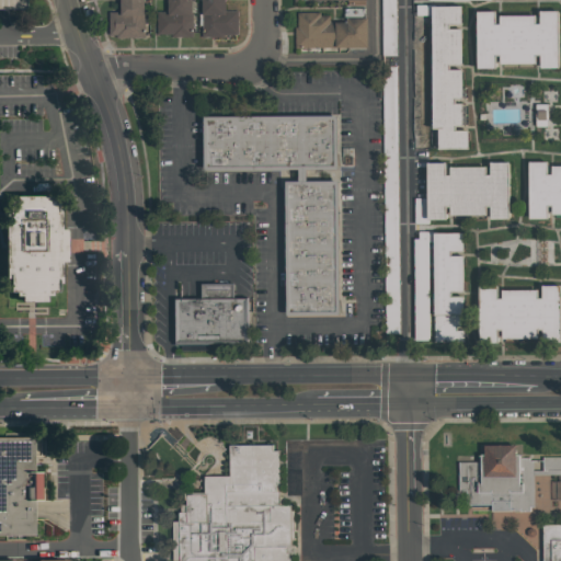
[(145,0),(121,0),(122,12),(110,12),(110,37),(146,37),(145,0)]
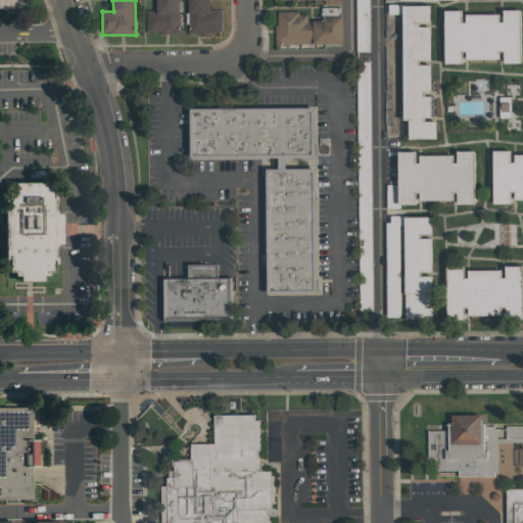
[(147,34),(180,34),(179,0),(156,0),(157,11),(146,11),(147,34)]
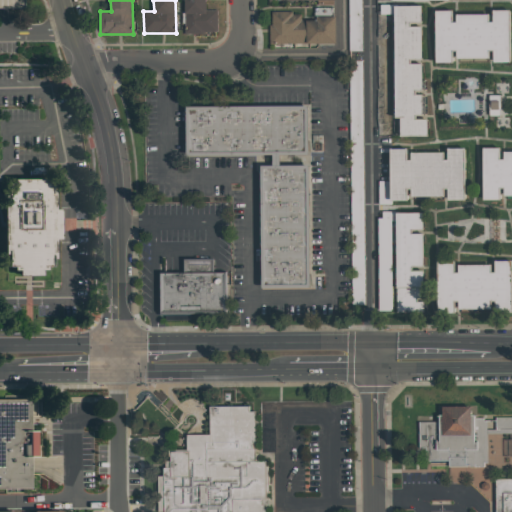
[(184,0),(185,33),(218,33),(218,10),(207,10),(207,0),(184,0)]
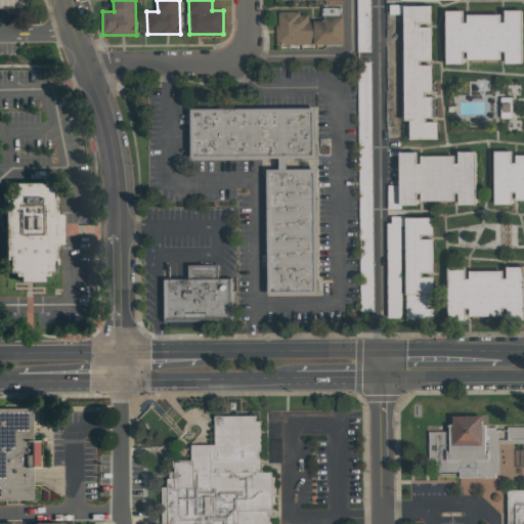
[(409,140),(438,140),(438,120),(432,120),(432,93),(432,62),(432,25),(432,5),(404,5),(404,120),(410,120),(409,140)]
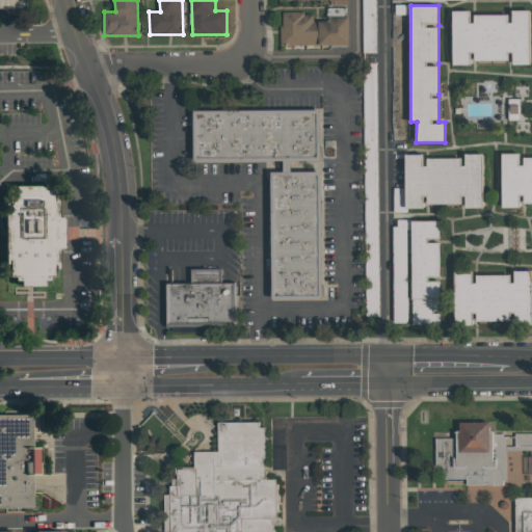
[(530,10),(510,10),(510,15),(472,15),(472,11),(453,11),(453,65),(470,65),(470,50),(475,50),(475,60),(508,60),(508,50),(512,50),(512,64),(530,64),(530,10)]
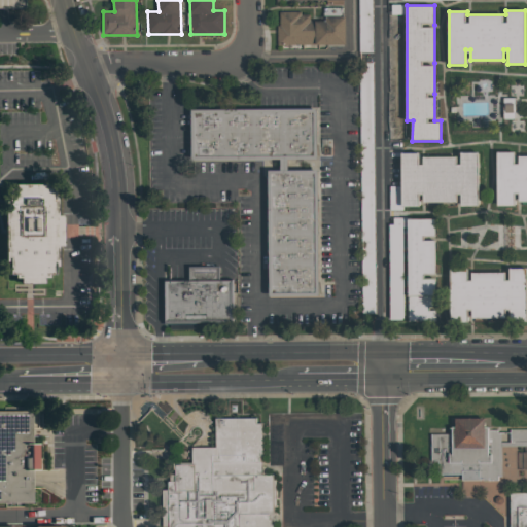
[(279,45),(346,44),(346,16),(324,16),(325,21),(311,21),(310,12),(278,12),(279,45)]
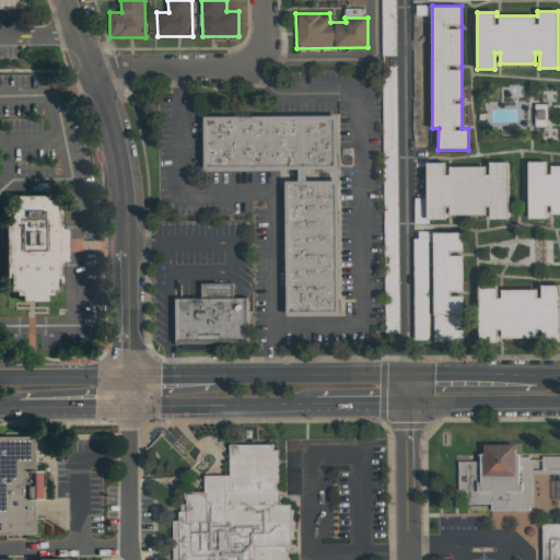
[(396,66),(383,66),(385,319),(398,319),(396,66)]
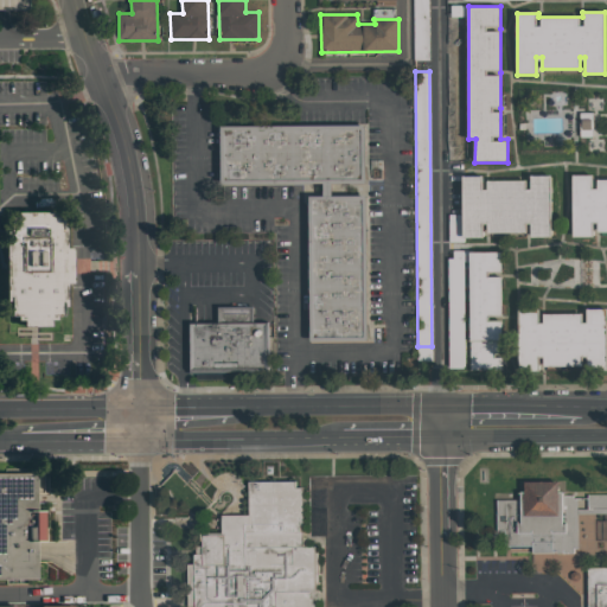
[(311,342),(368,342),(368,196),(332,196),(332,181),(366,181),(365,125),(222,126),(222,185),(324,184),(324,196),(310,196),(311,342)]
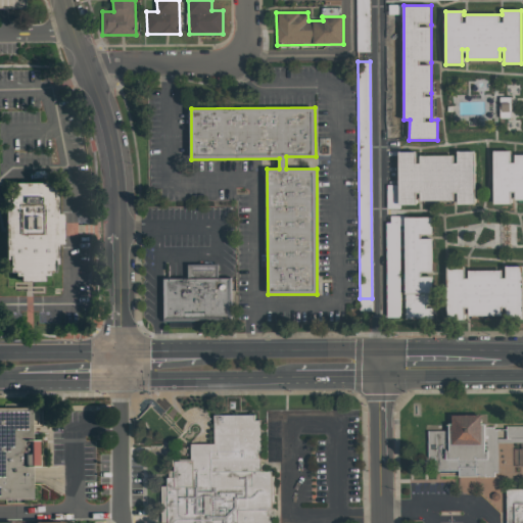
[(475,151),(456,151),(456,155),(418,155),(418,151),(398,152),(399,205),(417,204),(416,191),(420,191),(421,201),(454,200),(453,190),(458,190),(458,204),(476,204),(475,151)]
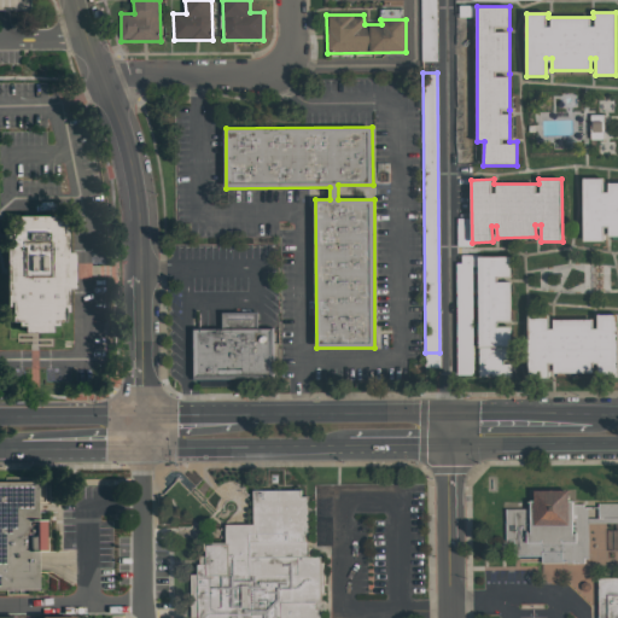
[(6,216),(3,304),(7,304),(7,316),(21,318),(19,331),(48,332),(48,322),(64,324),(65,287),(70,287),(71,252),(62,252),(63,219),(6,216)]
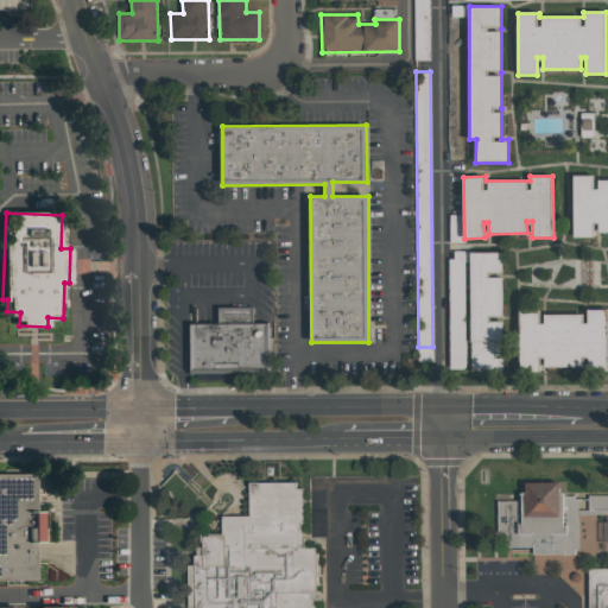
[(472,371),(504,371),(504,356),(504,318),(502,318),(502,277),(489,277),(489,271),(502,271),(502,252),(472,252),(472,371)]
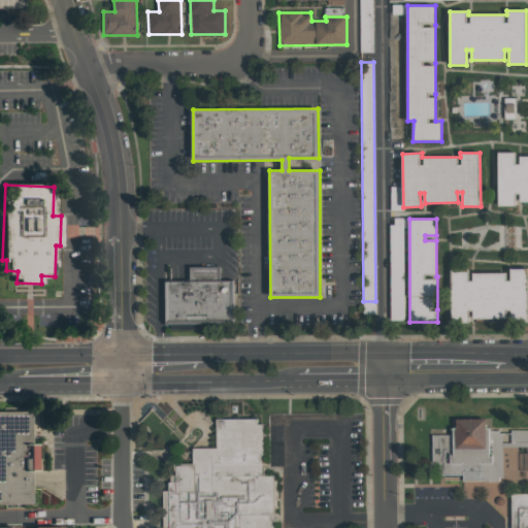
[(166,282),(166,324),(234,323),(234,281),(221,281),(221,267),(190,267),(191,282),(166,282)]
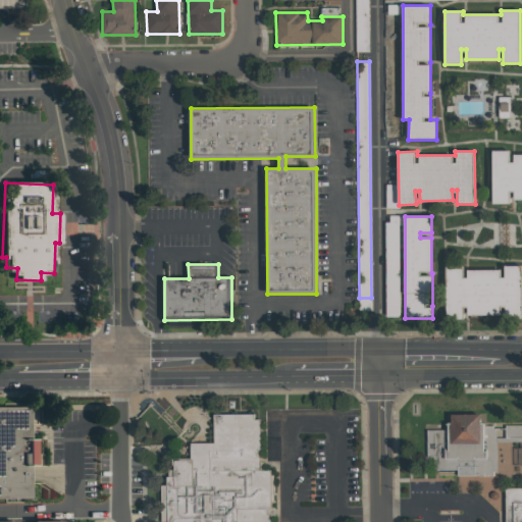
[(446,266),(447,319),(463,318),(463,306),(468,306),(468,315),(501,315),(501,308),(506,308),(506,318),(521,318),(521,265),(503,266),(503,269),(465,270),(465,266),(446,266)]
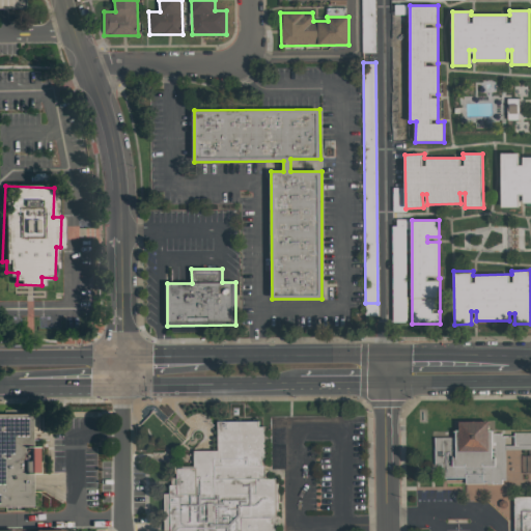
[(0,414),(0,505),(31,505),(31,473),(38,472),(37,447),(30,447),(30,414),(0,414)]
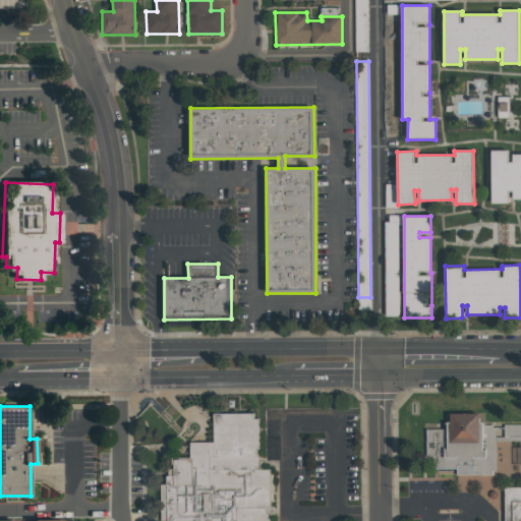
[(477,475),(477,474),(457,474),(457,468),(433,469),(433,455),(426,455),(426,429),(447,428),(447,422),(450,422),(450,413),(479,413),(479,421),(482,421),(482,425),(491,425),(491,428),(504,428),(504,424),(520,424),(520,441),(495,442),(496,470),(491,470),(491,475),(477,475)]
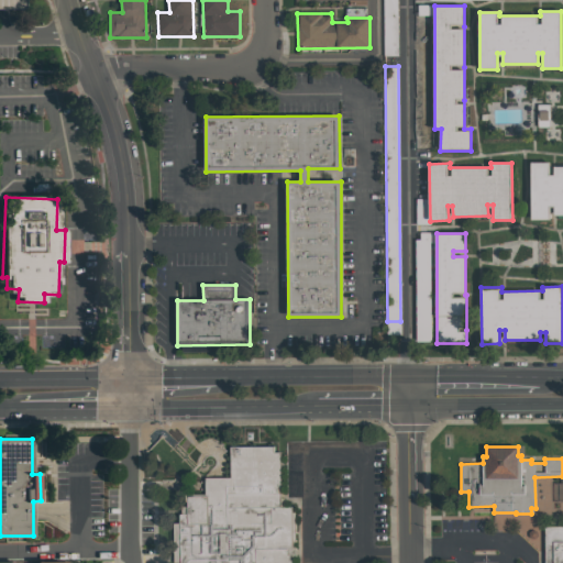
[(294,562),(295,507),(280,507),(280,448),(231,448),(231,478),(206,478),(206,496),(188,496),(188,514),(177,514),(177,544),(180,544),(180,562),(294,562)]
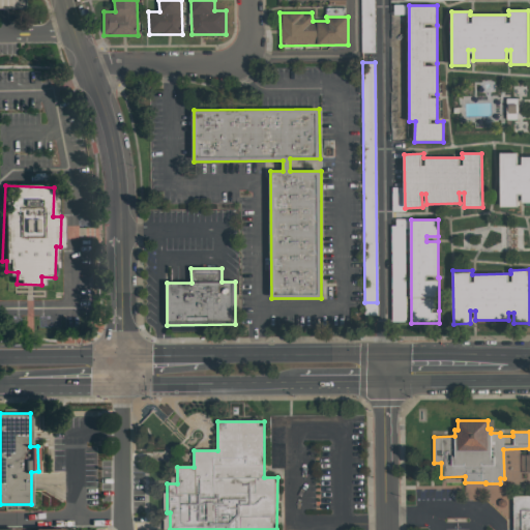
[(512,529),(512,496),(529,495),(529,529),(512,529)]
